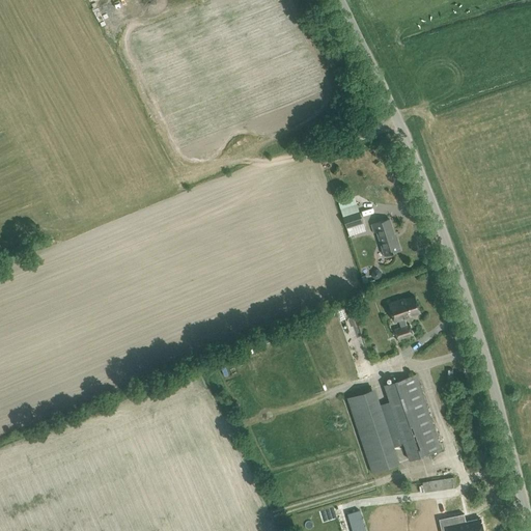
[(355,201),(339,204),(340,210),(356,205),(355,201)]
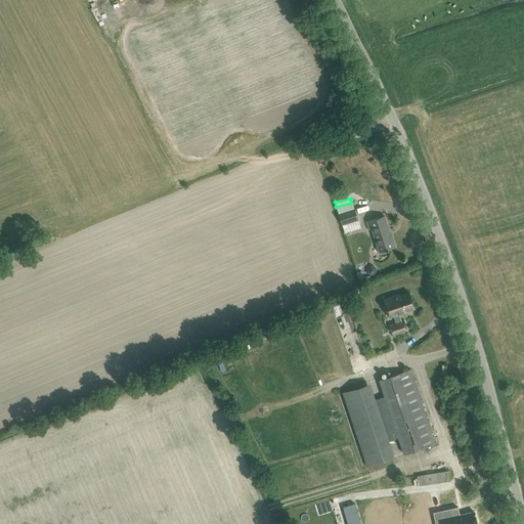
[(342,224),(358,219),(354,207),(338,212),(342,224)]
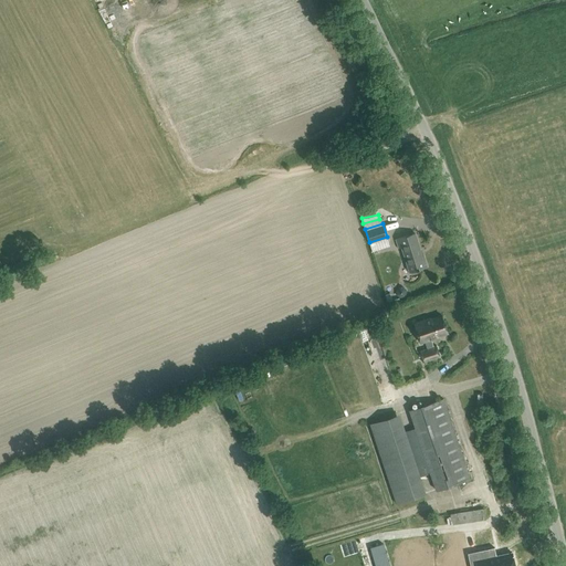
[(426,266),(416,233),(396,239),(399,247),(402,245),(410,272),(426,266)]
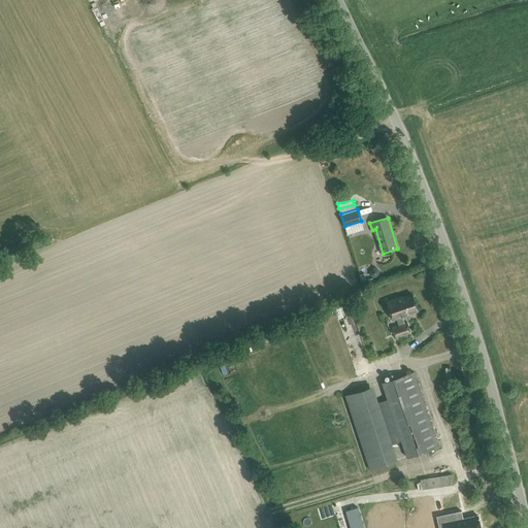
[(392,327),(394,330),(396,337),(410,332),(406,322),(404,323),(401,316),(418,309),(413,294),(399,298),(398,297),(387,301),(393,319),(397,318),(399,325),(392,327)]
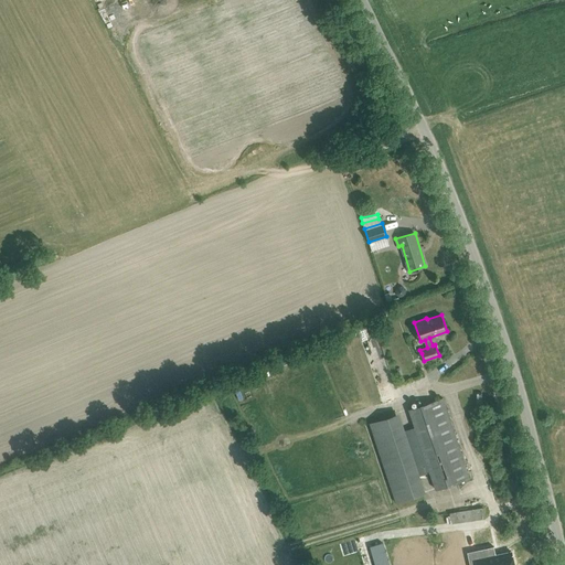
[(356,326),(374,382),(390,376),(372,320),(356,326)]
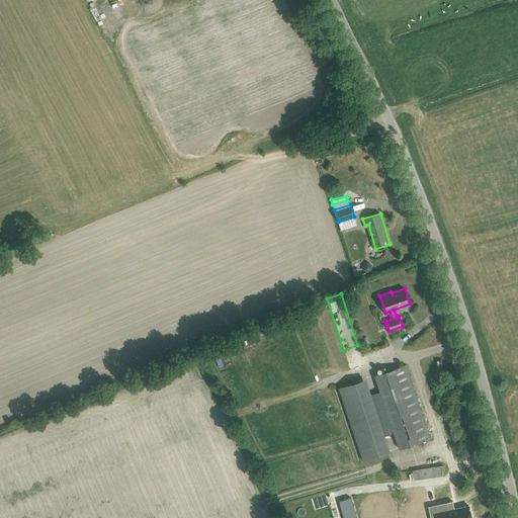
[(431,438),(406,364),(374,375),(379,391),(369,395),(364,378),(338,387),(362,461),(390,452),(383,436),(394,433),(399,448),(431,438)]
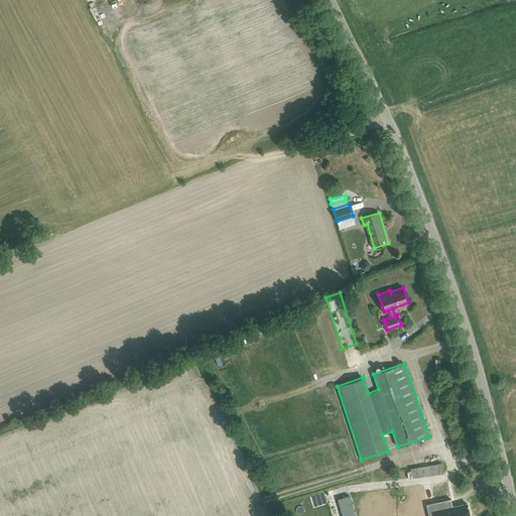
[(446,401),(444,395),(436,397),(438,404),(446,401)]
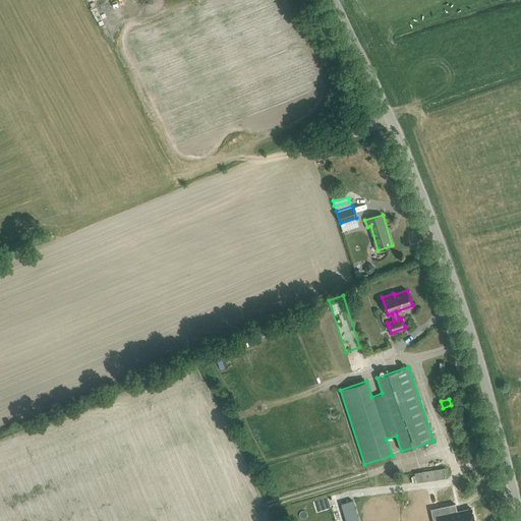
[(442,467),(408,469),(408,478),(442,476),(442,467)]
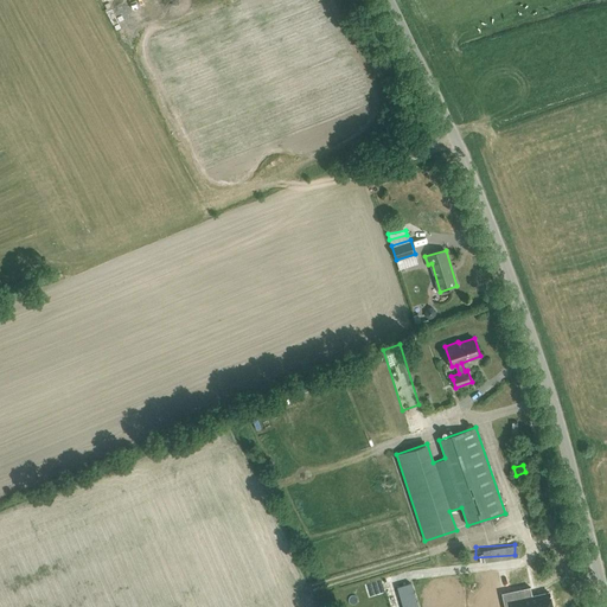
[(416,606),(410,582),(396,586),(402,606),(416,606)]
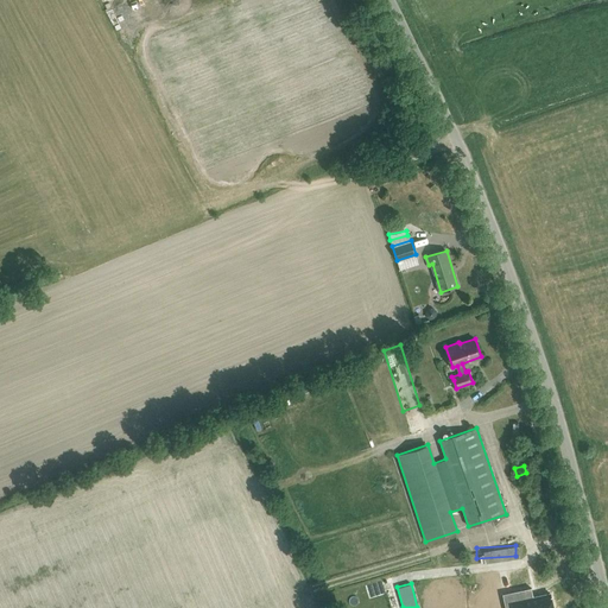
[(534,588),(508,593),(513,607),(562,607),(558,595),(537,599),(534,588)]
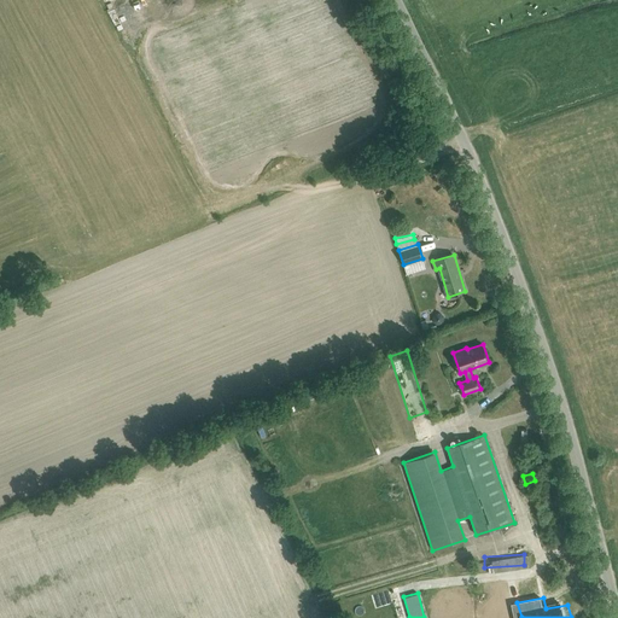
All buildings are outlined.
